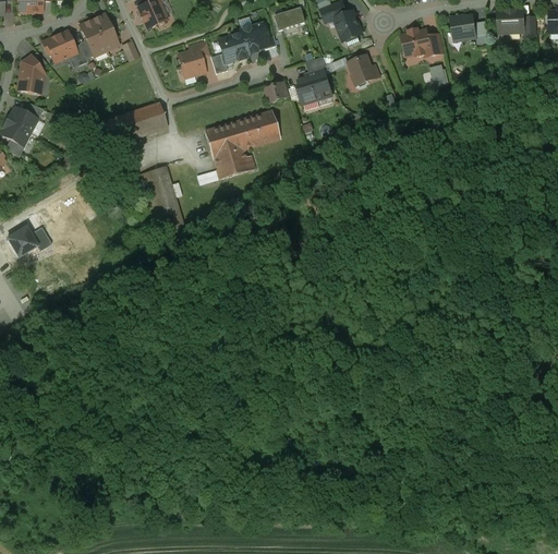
[(19,0),(20,11),(43,10),(41,0),(19,0)]
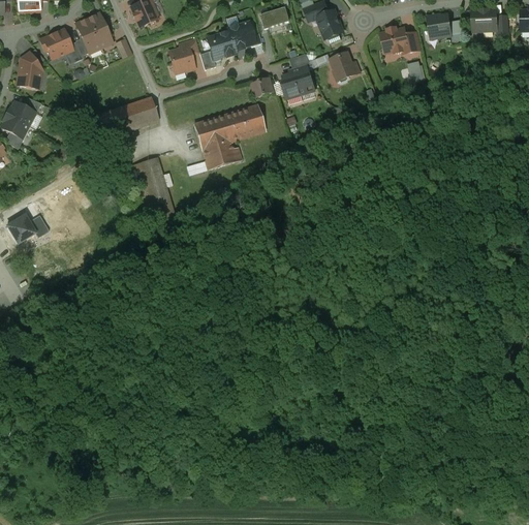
[(138,2),(130,5),(133,12),(132,12),(135,19),(136,19),(139,25),(158,17),(152,1),(151,0),(143,0),(138,2)]
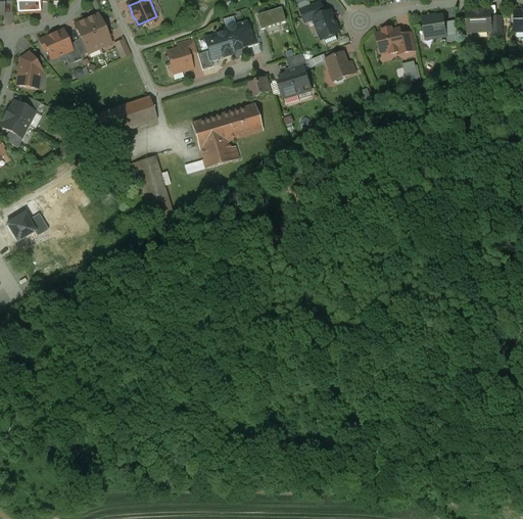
[(319,0),(301,7),(303,14),(312,11),(314,15),(325,10),(321,0),(319,0)]
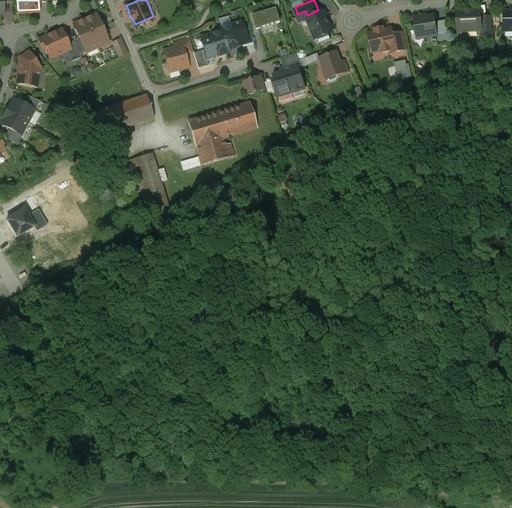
[(276,6),(252,14),(255,26),(280,19),(276,6)]
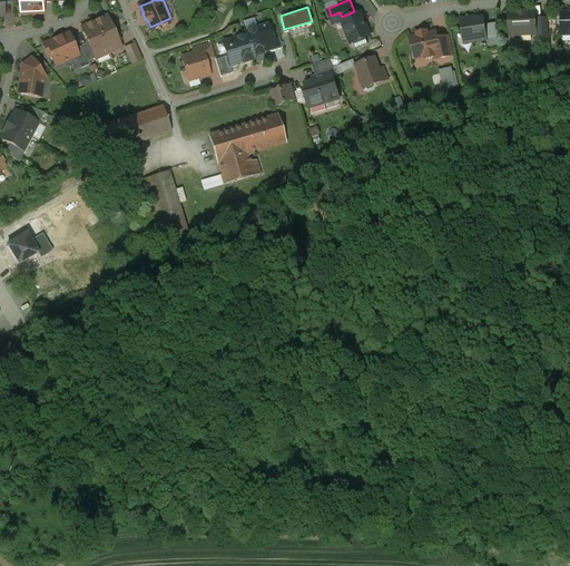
[(354,11),(342,17),(351,40),(370,32),(361,9),(354,11)]
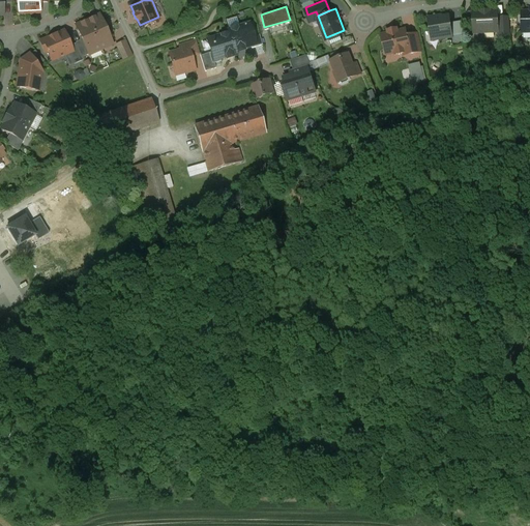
[(499,8),(474,9),(474,29),(500,28),(499,16),(499,8)]
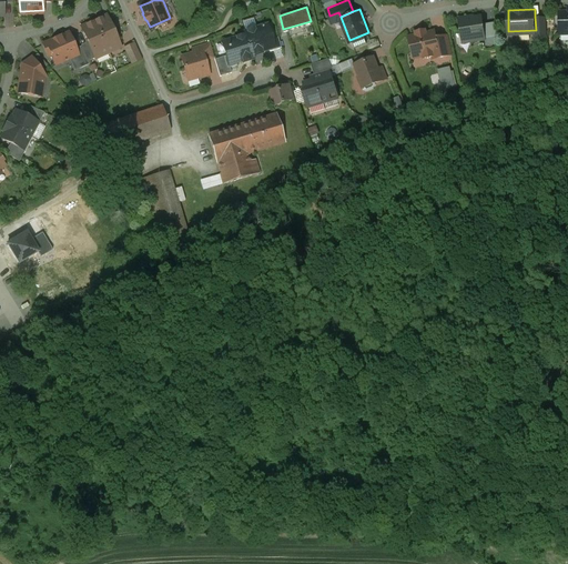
[(120,44),(107,12),(94,18),(108,50),(120,44)]
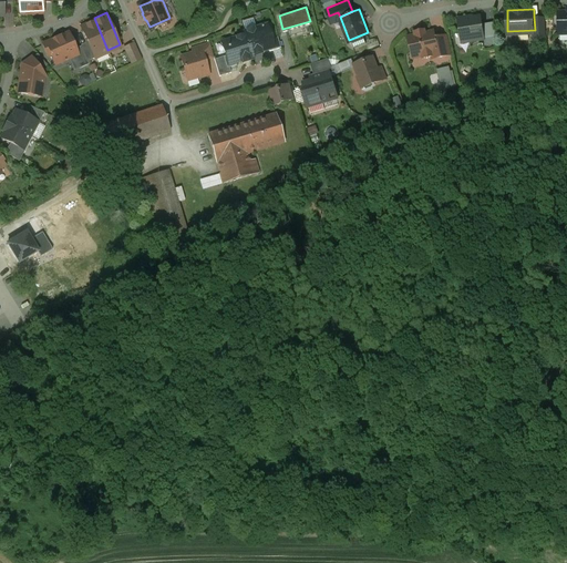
[(472,14),(459,16),(462,40),(484,37),(484,36),(481,14),(473,16),(472,14)]
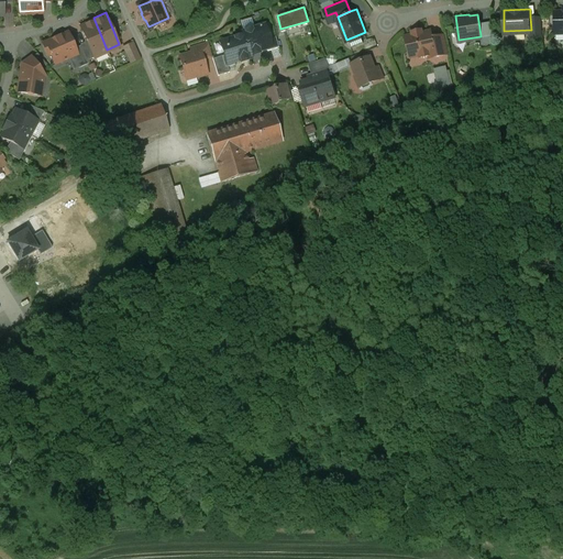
[(531,30),(531,36),(544,35),(543,18),(543,15),(530,17),(531,30)]
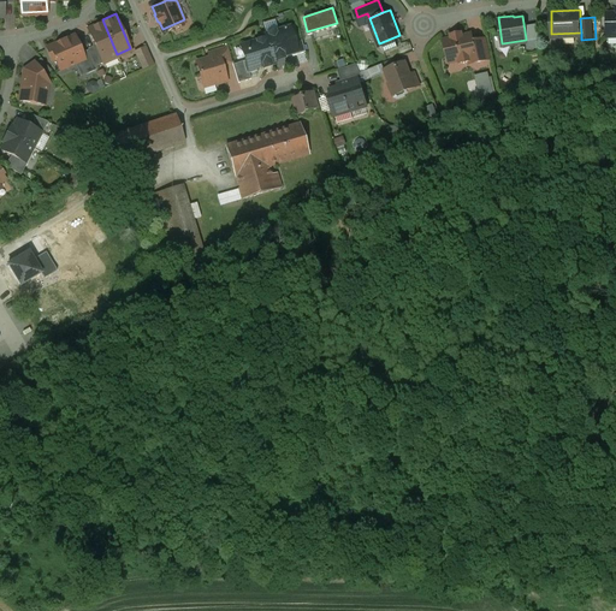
[(117,54),(102,19),(88,27),(96,45),(104,59),(104,60),(117,54)]
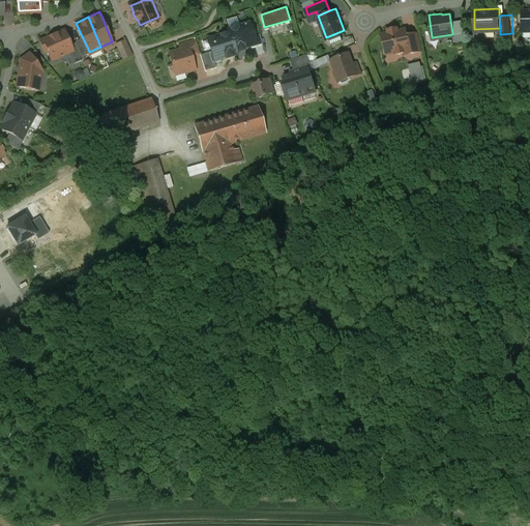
[(245,21),(228,26),(229,29),(230,29),(235,49),(236,49),(239,48),(239,47),(252,42),(256,41),(254,33),(251,26),(247,27),(245,21)]
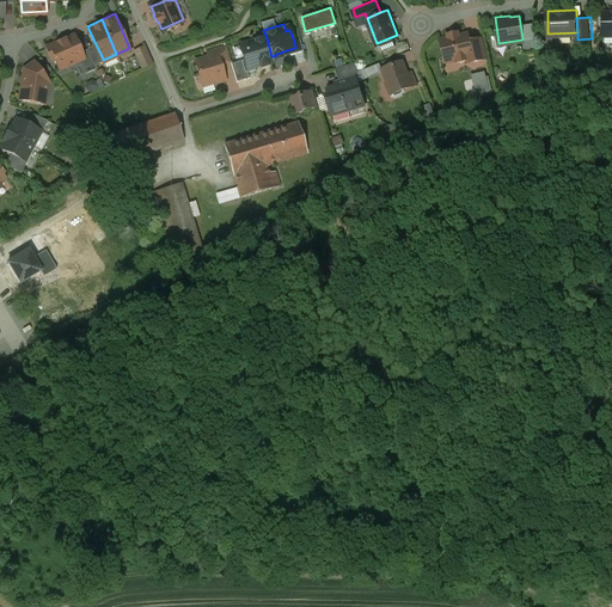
[(459,30),(448,32),(448,35),(441,37),(445,55),(456,53),(457,59),(459,60),(466,59),(467,56),(467,55),(472,54),(472,53),(470,38),(467,31),(459,32),(459,30)]
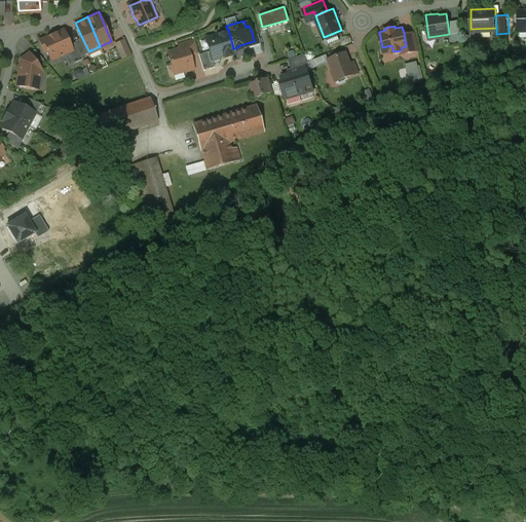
[(63,28),(42,37),(40,38),(44,49),(47,48),(51,58),(69,49),(72,48),(70,42),(63,28)]
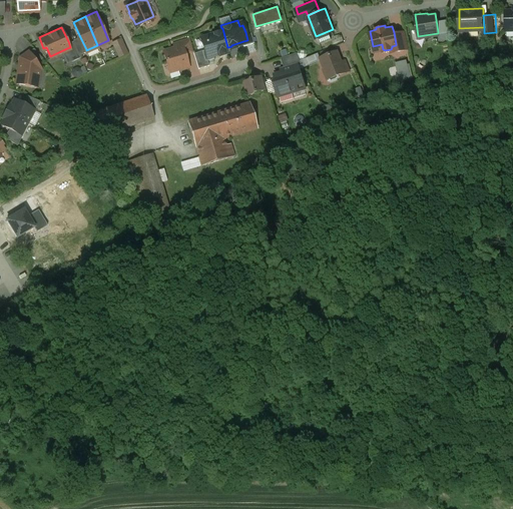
[(221,28),(203,34),(205,39),(201,40),(204,47),(206,56),(212,54),(224,50),(224,51),(229,50),(228,47),(227,47),(222,28),(221,28)]
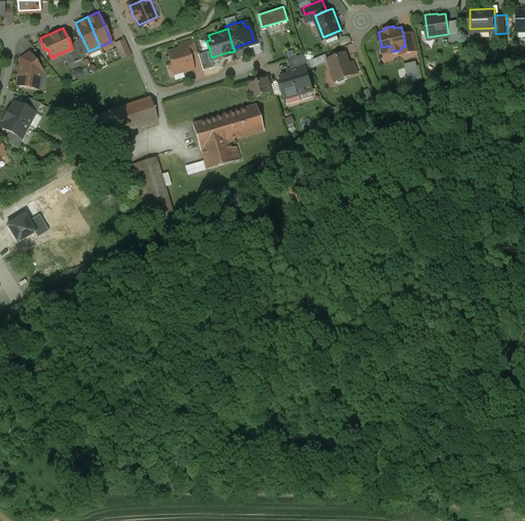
[(256,31),(251,33),(253,41),(249,42),(249,44),(259,41),(256,31)]
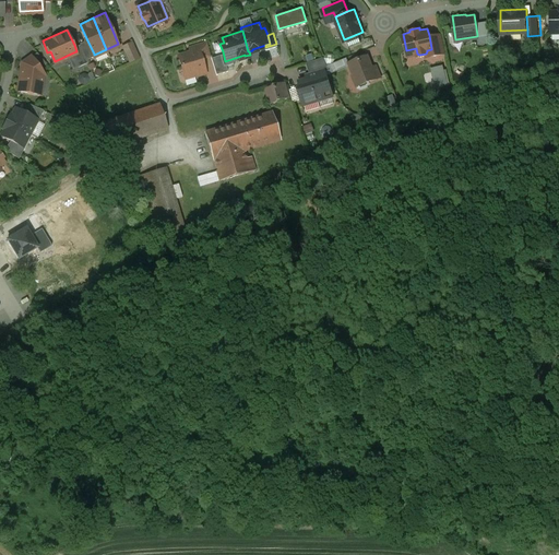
[(439,33),(429,35),(431,48),(431,49),(432,54),(443,51),(439,33)]
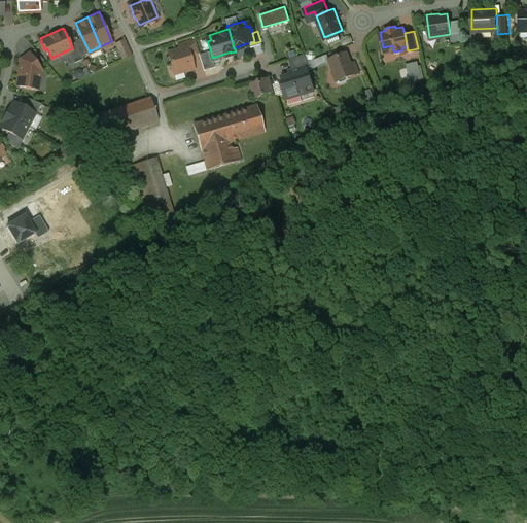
[(461,31),(450,33),(452,33),(453,39),(462,38),(461,31)]
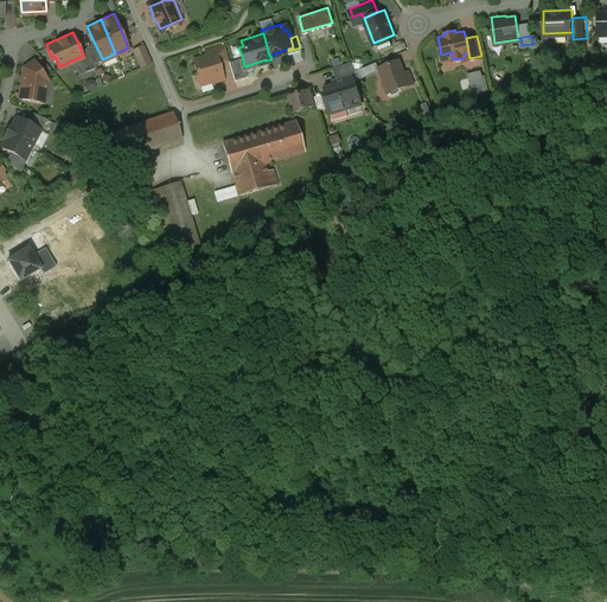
[(145,40),(133,45),(141,64),(153,59),(145,40)]
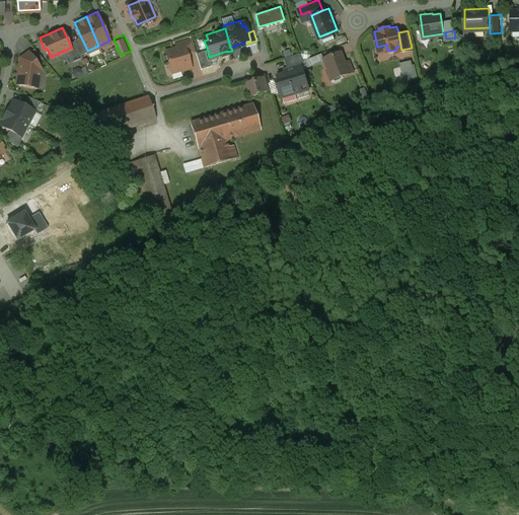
[(192,37),(176,42),(178,48),(184,46),(187,52),(196,50),(192,37)]
